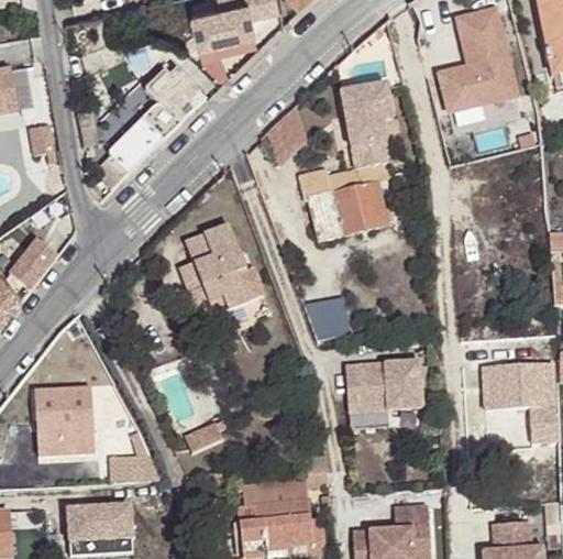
[(221,0),(223,6),(195,13),(203,46),(258,32),(255,14),(283,7),(282,0),(221,0)]
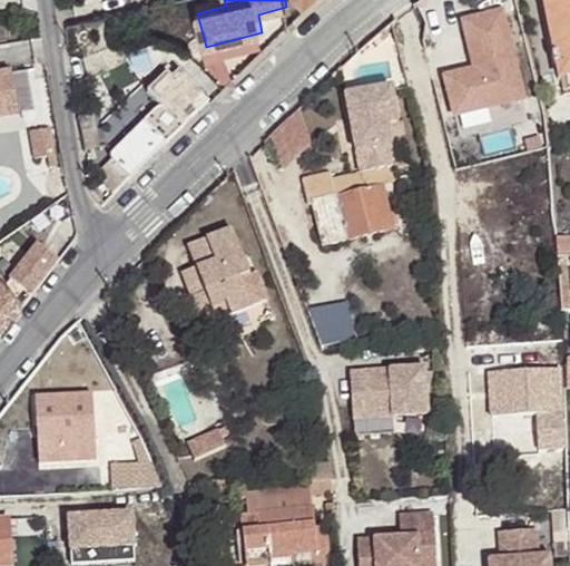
[(542,0),(554,60),(569,56),(569,0),(542,0)]
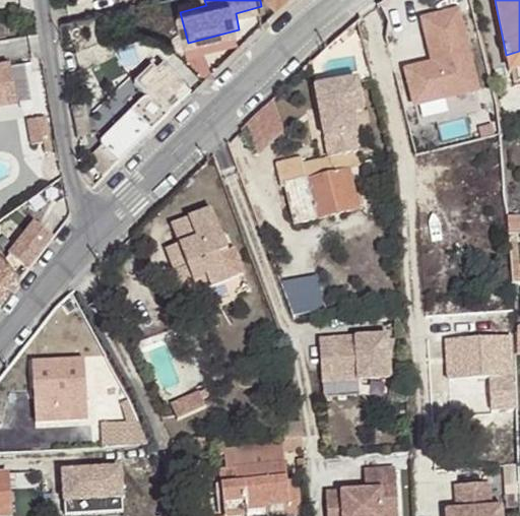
[(460,3),(423,13),(434,58),(405,65),(415,103),(481,85),(460,3)]
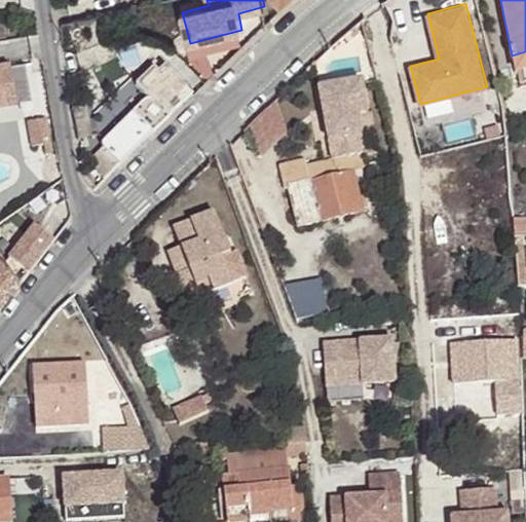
[(152,66),(146,48),(130,54),(137,72),(152,66)]
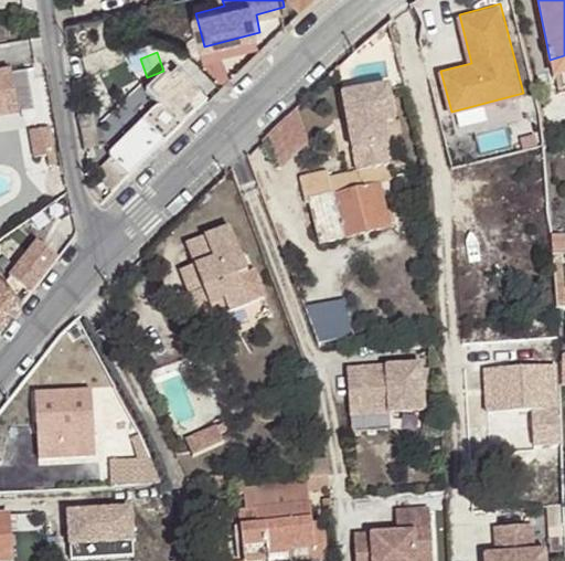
[(564,55),(550,60),(553,73),(557,72),(564,70),(564,55)]
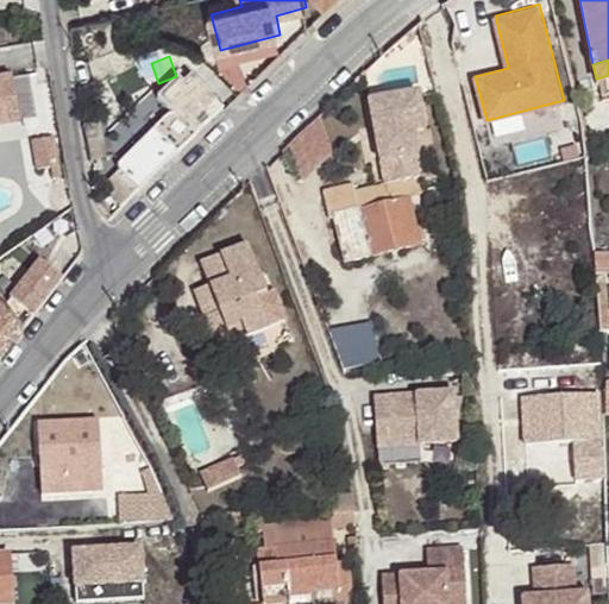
[(104,183),(123,203),(140,186),(194,132),(205,121),(224,106),(225,104),(194,70),(180,85),(175,79),(159,95),(173,107),(117,162),(121,167),(104,183)]
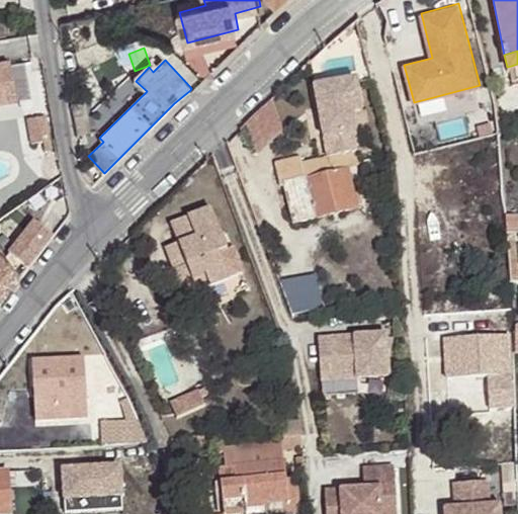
[(0,103),(16,100),(9,62),(0,63),(0,103)]
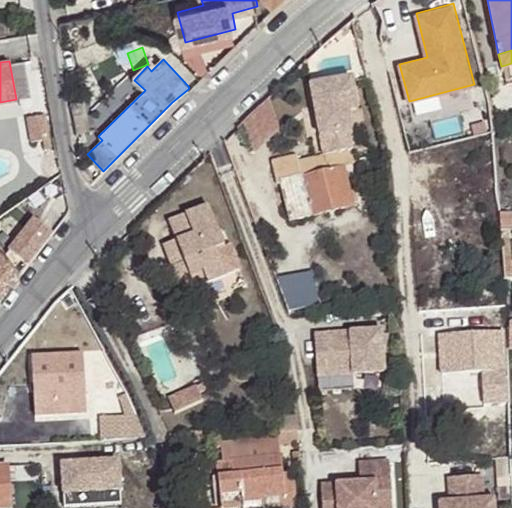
[(348,71),(307,79),(321,149),(322,149),(326,163),(340,160),(337,145),(352,142),(344,104),(354,102),(348,71)]
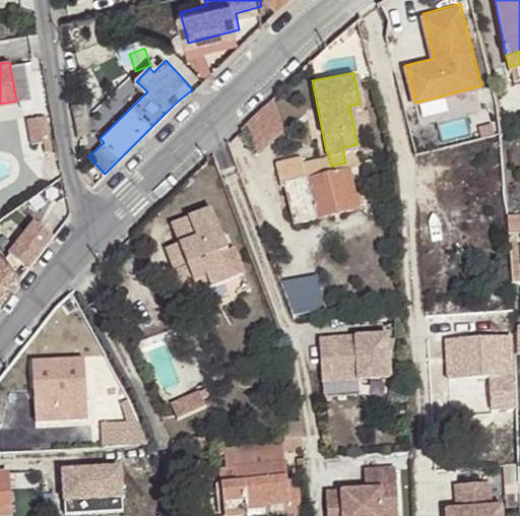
[(70,95),(74,123),(89,121),(85,93),(70,95)]
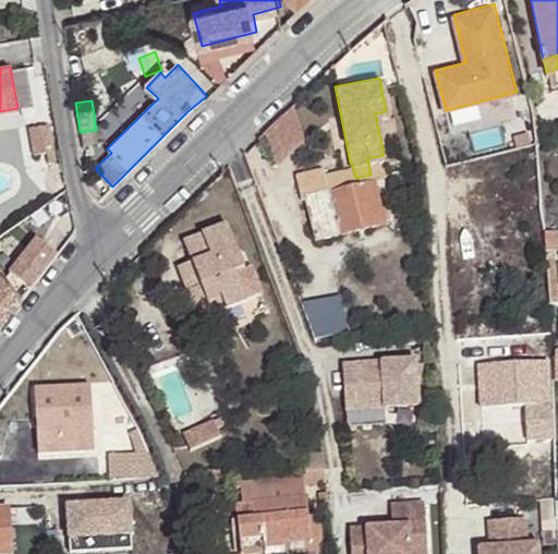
[(291,109),(256,128),(273,159),(307,141),(291,109)]
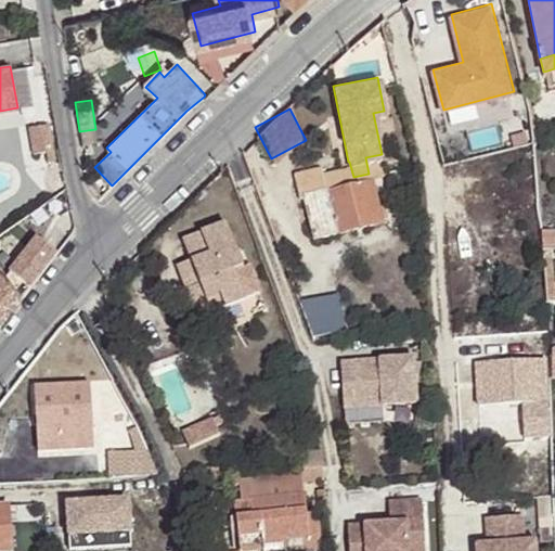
[(321,168),(322,168),(320,162),(292,169),(298,193),(302,192),(302,191),(325,184),(321,168)]
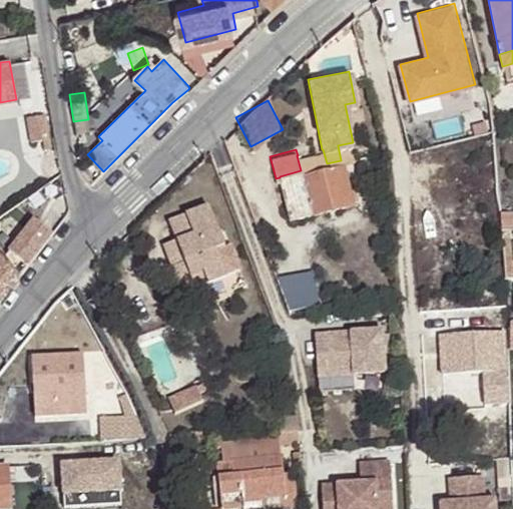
[(298,155),(297,155),(301,170),(327,163),(323,149),(322,149),(315,151),(298,155)]
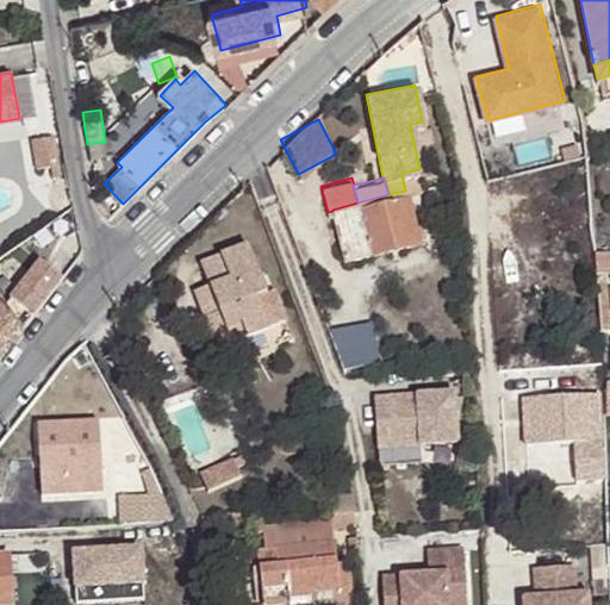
[(358,203),(332,210),(332,211),(344,255),(417,237),(416,232),(411,211),(405,191),(388,194),(358,203)]
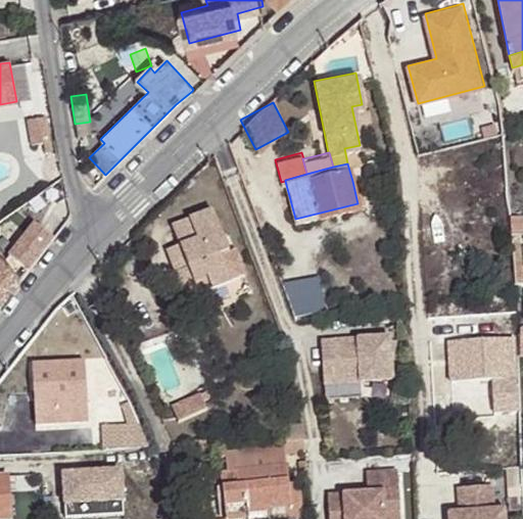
[(352,181),(357,199),(362,198),(358,181),(352,181)]
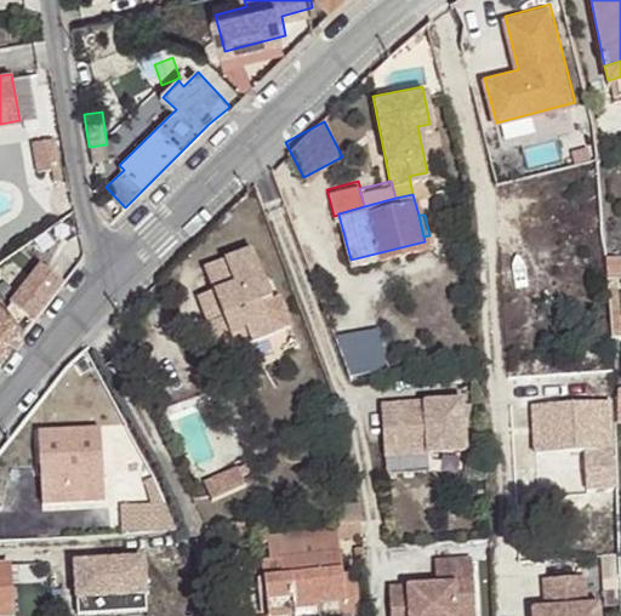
[(222,314),(209,320),(221,351),(273,331),(261,300),(271,296),(251,247),(204,266),(212,287),(222,314)]
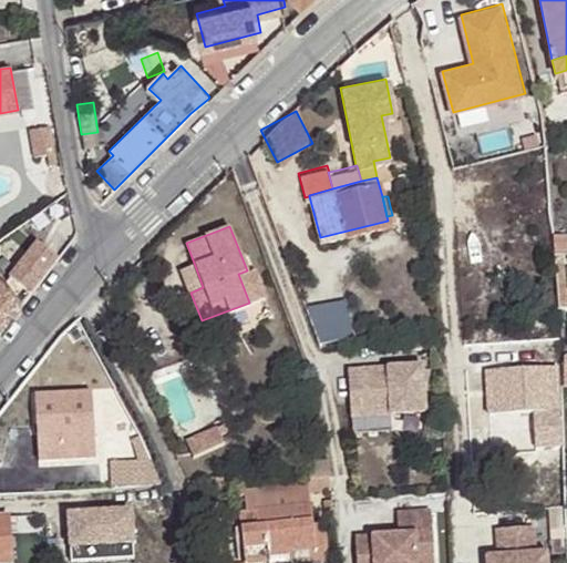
[(566,235),(553,236),(553,253),(565,251),(566,251),(566,235)]
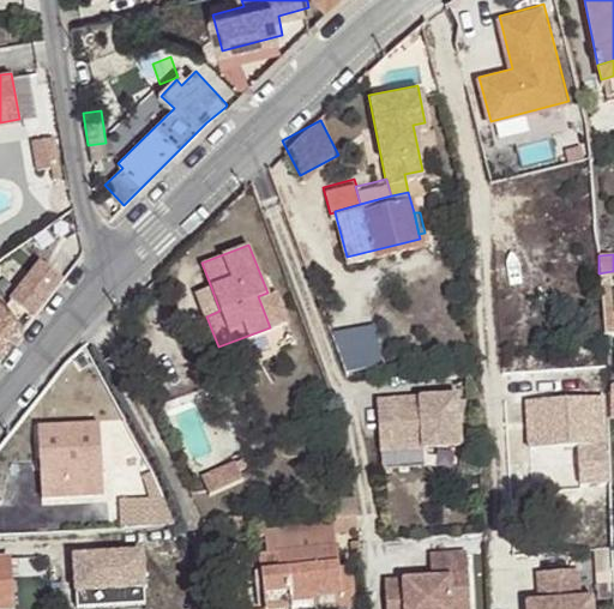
[(32,315),(62,276),(48,265),(40,258),(10,296),(32,315)]
